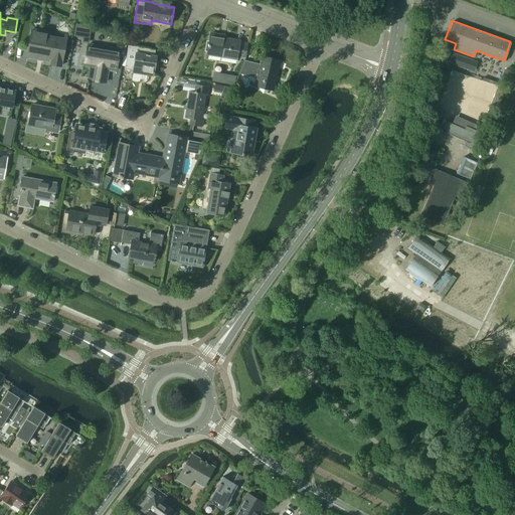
[(75,23),(73,36),(82,37),(90,38),(91,29),(79,24),(75,23)]
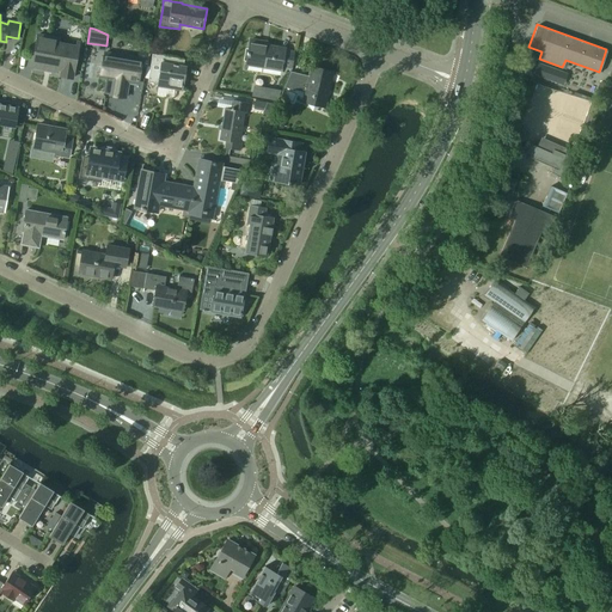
[(38,35),(37,42),(34,63),(62,68),(61,77),(73,79),(78,49),(59,46),(60,38),(38,35)]
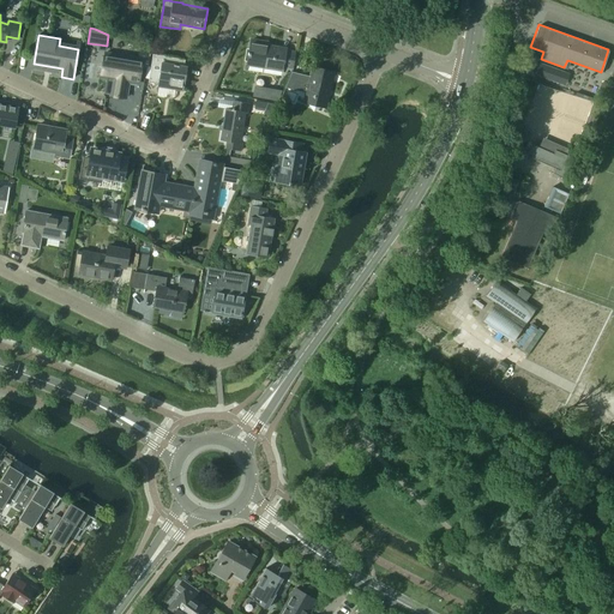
[(252,41),(247,64),(264,66),(264,67),(272,68),(271,76),(282,78),(283,66),(293,68),(296,53),(286,52),(287,49),(263,46),(264,43),(252,41)]
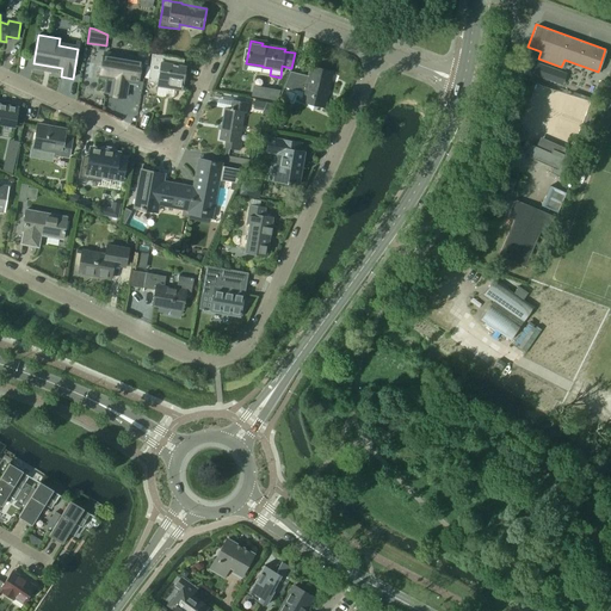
[(105,53),(102,78),(106,79),(104,93),(113,94),(113,96),(127,98),(129,82),(137,84),(139,79),(141,62),(147,63),(149,54),(140,53),(139,59),(105,53)]
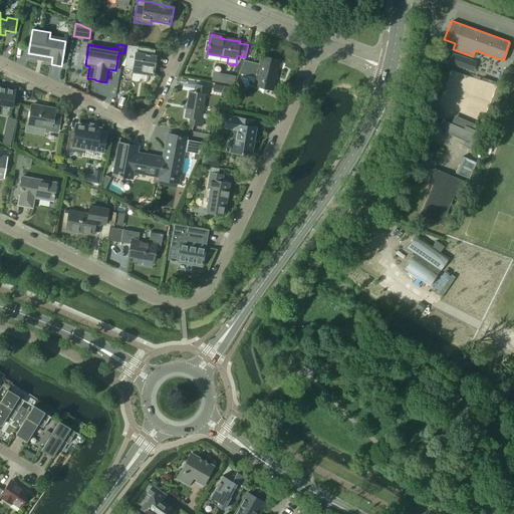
[(124,66),(124,68),(134,70),(133,72),(154,75),(157,56),(155,55),(155,49),(149,48),(138,47),(129,45),(126,56),(124,66)]
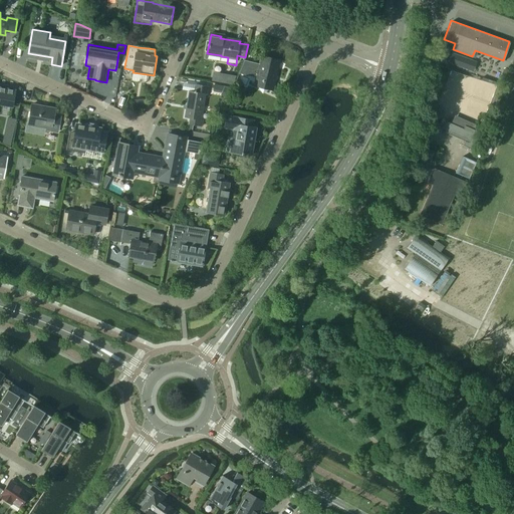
[(255,77),(254,83),(270,87),(273,74),(277,75),(280,62),(264,58),(263,64),(245,60),(239,73),(255,77)]
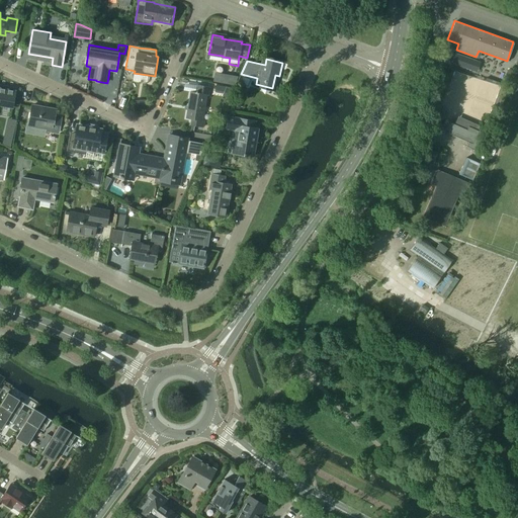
[(227,74),(225,84),(234,85),(238,77),(227,74)]
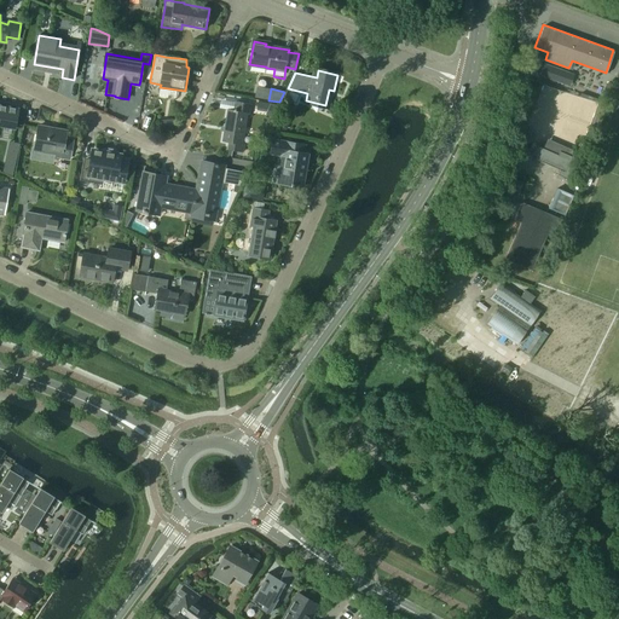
[(229,110),(224,142),(226,142),(226,149),(227,149),(229,150),(232,150),(241,151),(242,144),(247,114),(249,114),(250,104),(236,102),(235,111),(229,110)]
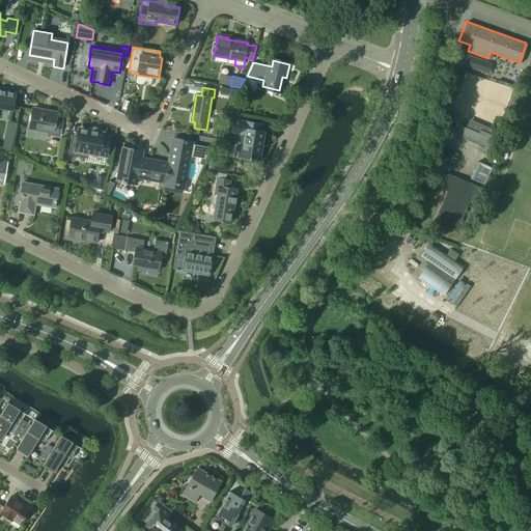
[(229,95),(227,99),(234,102),(241,90),(232,88),(232,89),(229,95)]
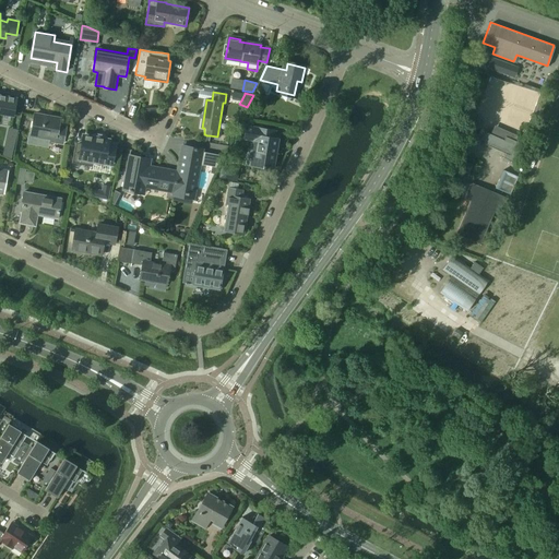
[(0,113),(14,116),(16,98),(0,95),(0,113)]
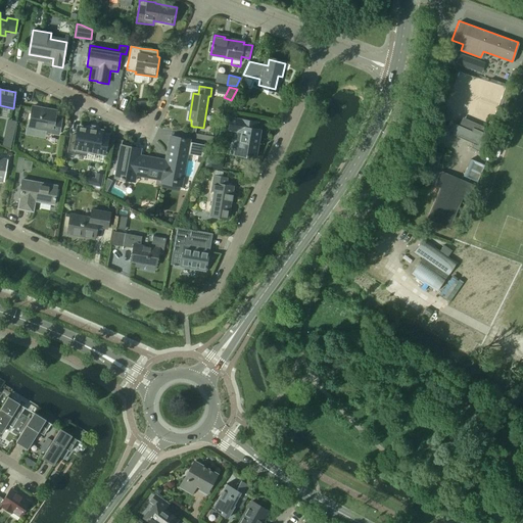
[(56,111),(33,106),(28,133),(44,136),(45,132),(59,135),(62,120),(55,117),(56,111)]
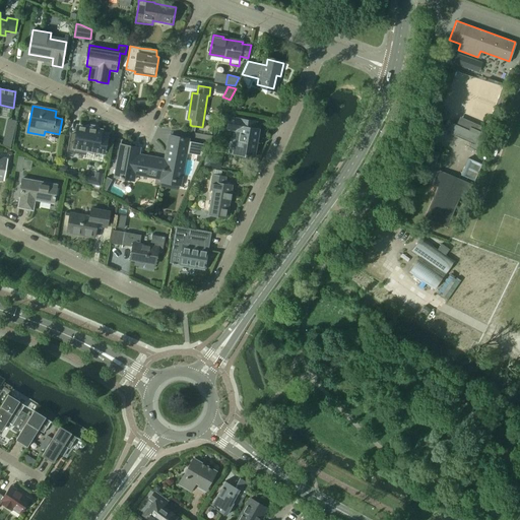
[(241,131),(237,153),(255,156),(259,129),(256,129),(257,122),(230,118),(229,129),(241,131)]
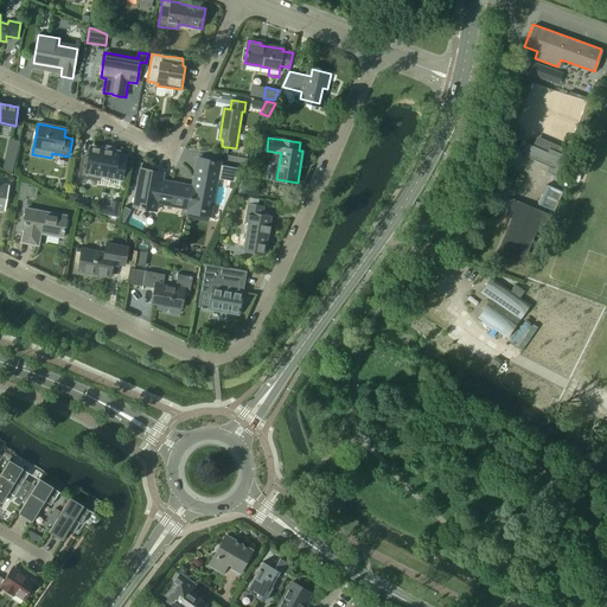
[(525,142),(521,154),(549,166),(547,171),(561,178),(572,154),(563,151),(561,154),(548,148),(547,152),(538,148),(525,142)]
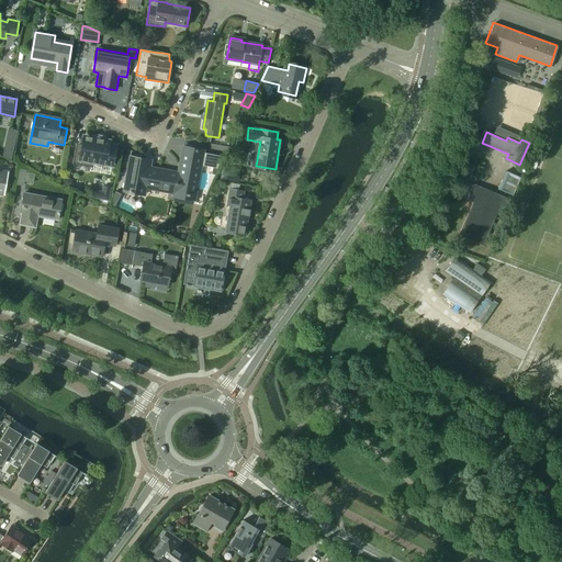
[(97,138),(85,136),(83,146),(78,145),(75,163),(92,166),(92,163),(112,166),(115,147),(109,146),(110,141),(104,141),(104,138),(98,136),(97,138)]
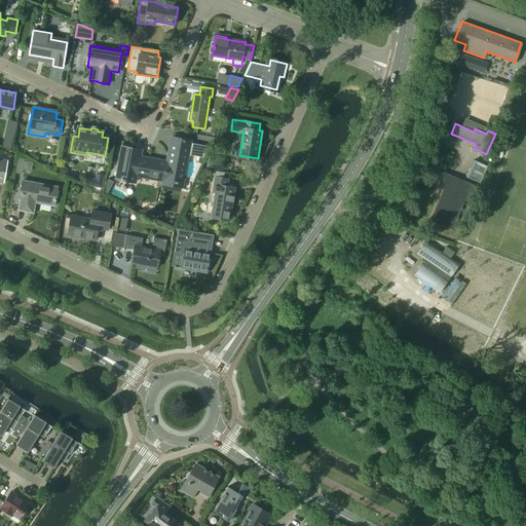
[(5,134),(2,146),(10,149),(13,136),(5,134)]
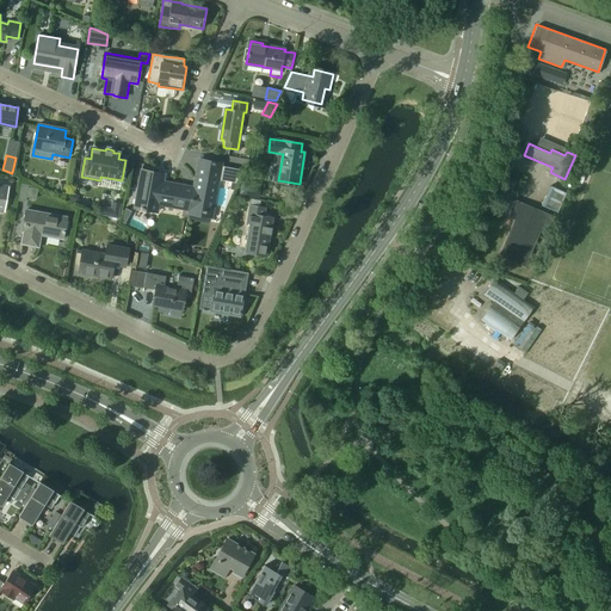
[(199,160),(195,189),(191,210),(190,214),(213,217),(222,164),(199,160)]
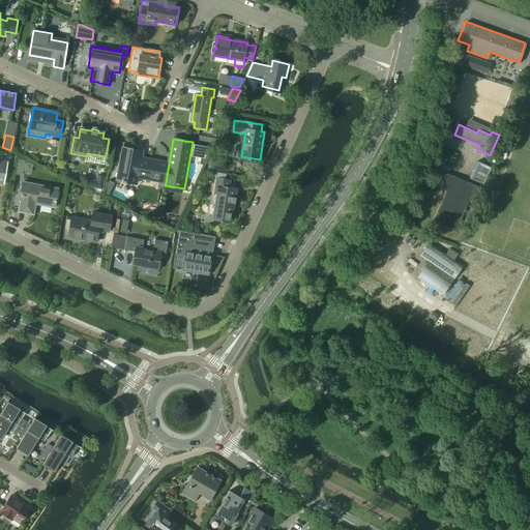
[(169,164),(141,158),(142,150),(123,147),(117,180),(133,183),(134,176),(166,182),(169,164)]
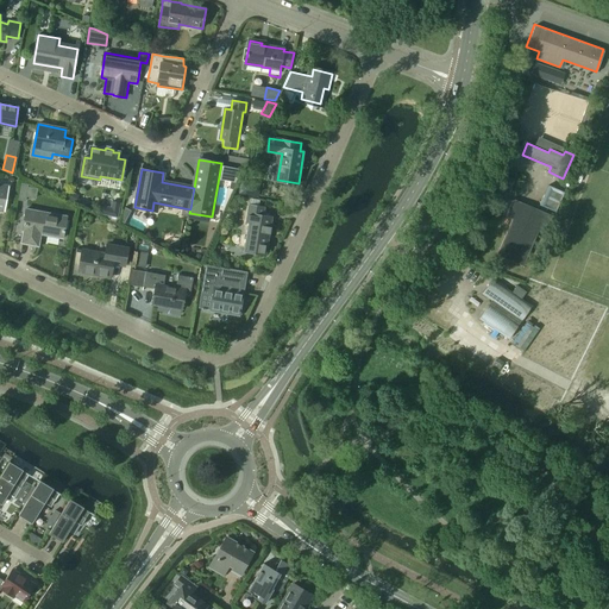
[(22,183),(18,200),(25,201),(29,184),(22,183)]
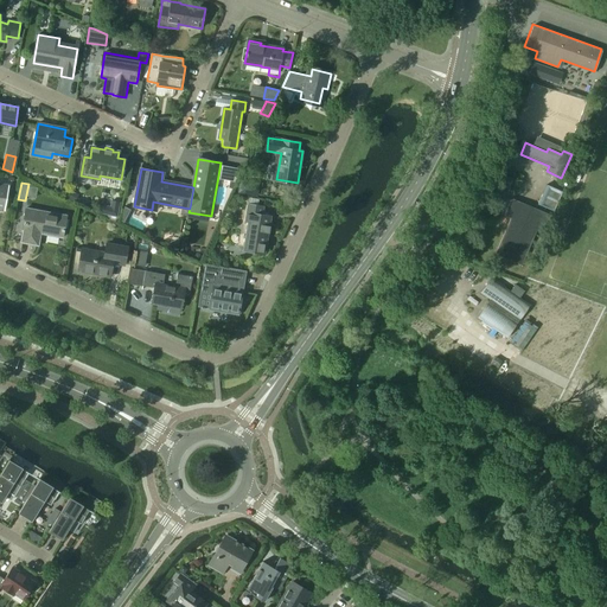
[(241,183),(240,193),(257,197),(259,185),(241,183)]
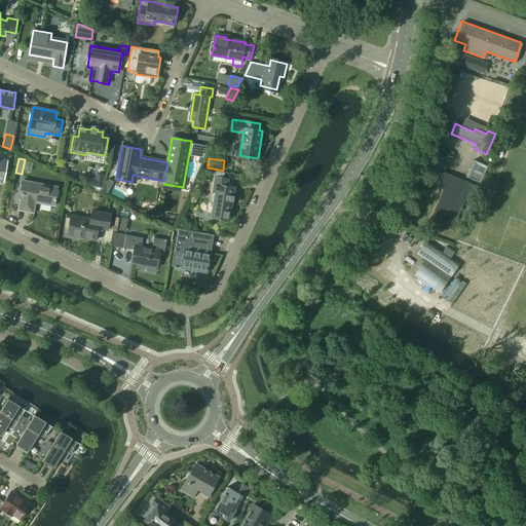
[(0,182),(4,183),(8,161),(0,159),(0,182)]
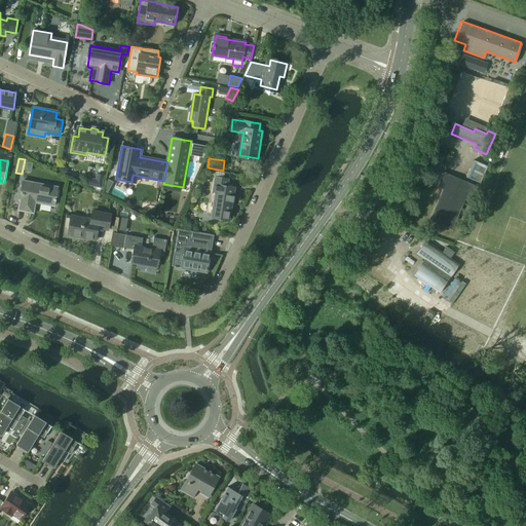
[(474,160),(465,177),(479,183),(487,166),(474,160)]
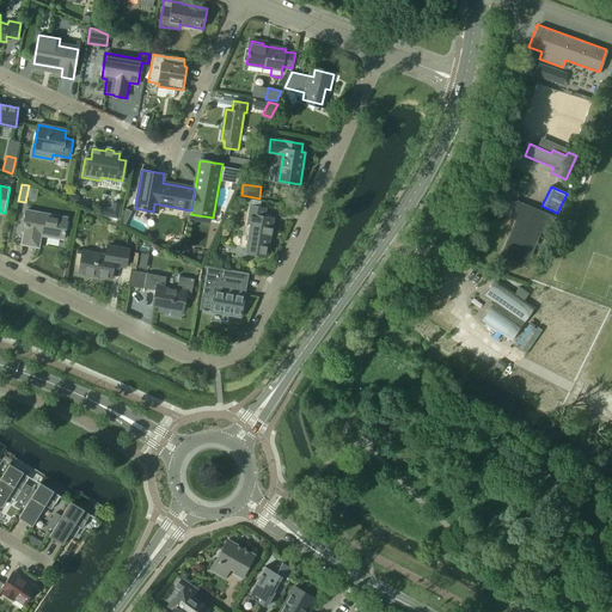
[(556,216),(549,214),(521,202),(515,200),(508,218),(514,220),(500,256),(526,267),(542,232),(548,236),(556,216)]
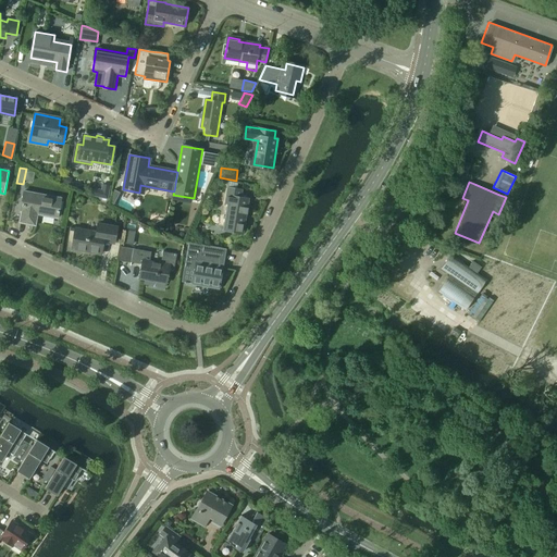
[(93,187),(90,196),(108,199),(110,185),(102,184),(101,189),(93,187)]
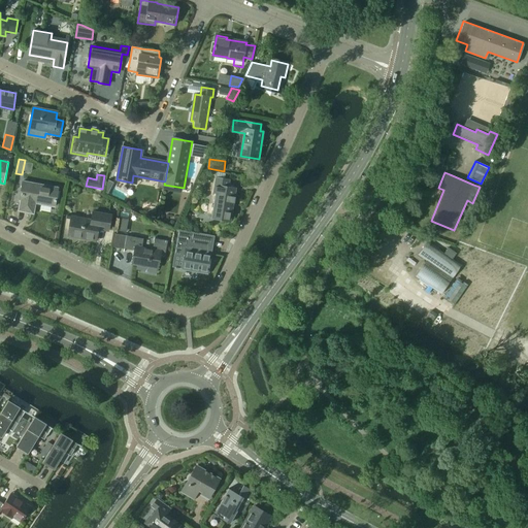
[(216,194),(211,219),(231,222),(236,189),(228,187),(230,179),(217,177),(213,193),(216,194)]
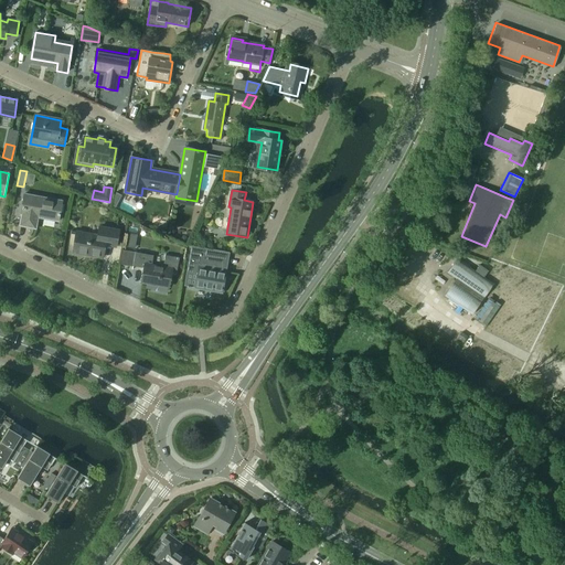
[(38,217),(59,221),(62,201),(24,194),(21,214),(22,214),(20,226),(36,228),(38,217)]
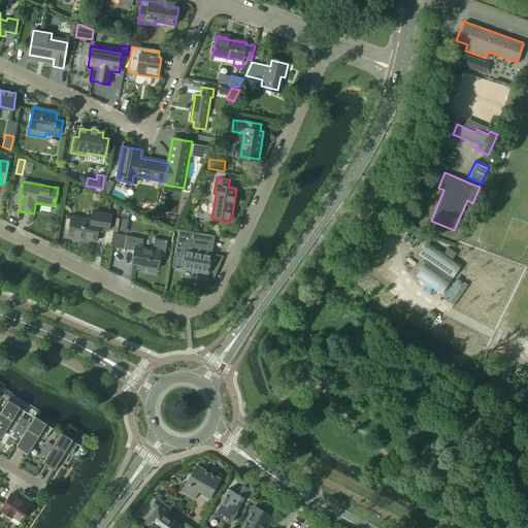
[(67,216),(66,219),(70,220),(67,235),(97,240),(99,228),(99,226),(104,227),(104,229),(103,231),(108,231),(111,216),(92,212),(91,220),(67,216)]
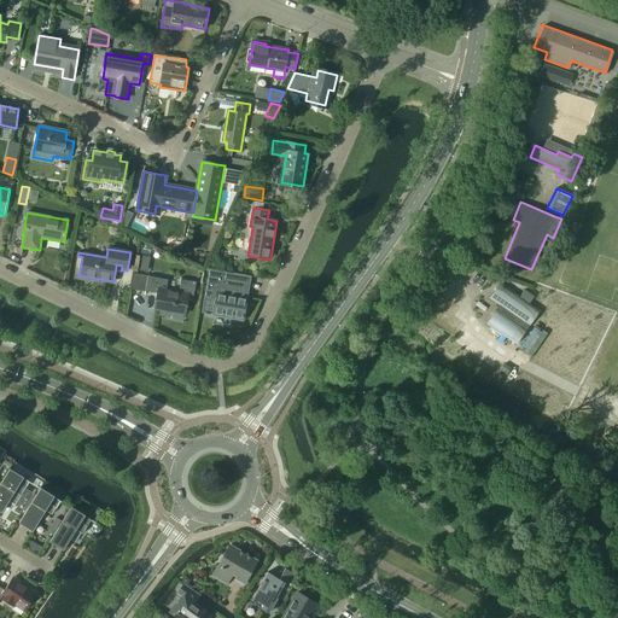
[(130,289),(147,292),(159,293),(157,305),(162,305),(161,310),(185,314),(188,296),(193,296),(196,281),(180,279),(178,293),(167,291),(168,280),(133,273),(130,289)]
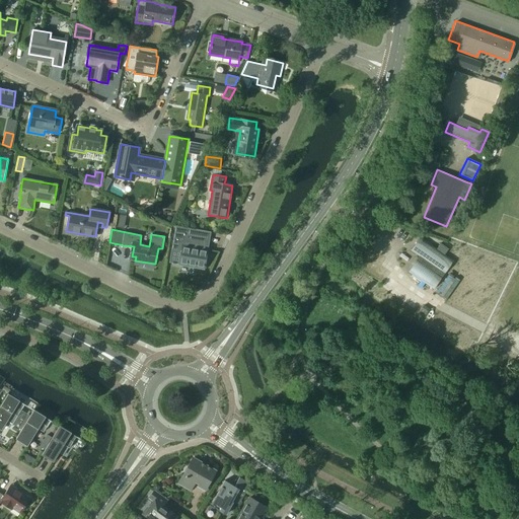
[(184,234),(183,238),(181,250),(182,250),(179,265),(204,269),(207,249),(195,247),(195,242),(206,244),(207,238),(191,235),(184,234)]
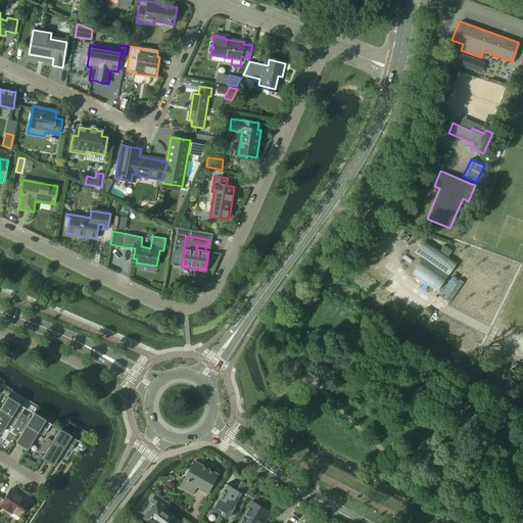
[(419,262),(414,269),(418,272),(414,278),(422,284),(424,282),(436,290),(456,264),(434,248),(436,246),(427,240),(418,254),(426,260),(423,265),(419,262)]
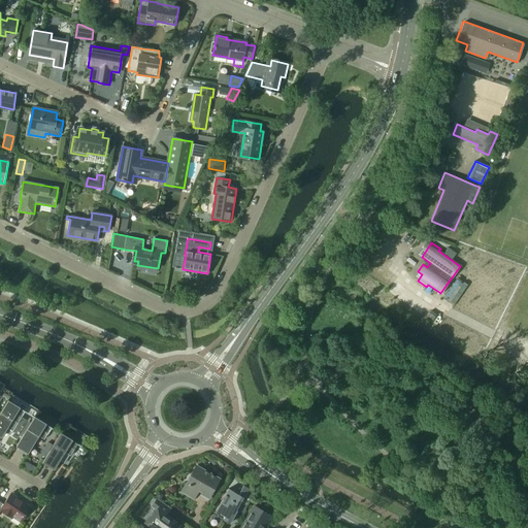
[(435,315),(430,310),(427,316),(432,320),(435,315)]
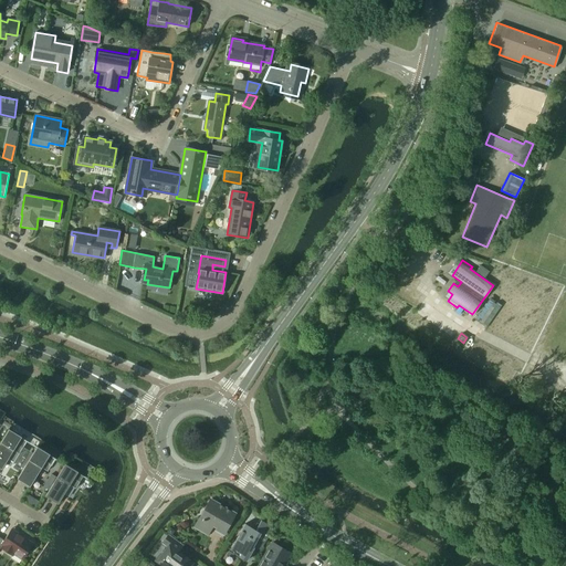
[(1,468),(1,469),(8,459),(14,462),(27,441),(9,429),(9,428),(0,442),(0,465),(1,468)]
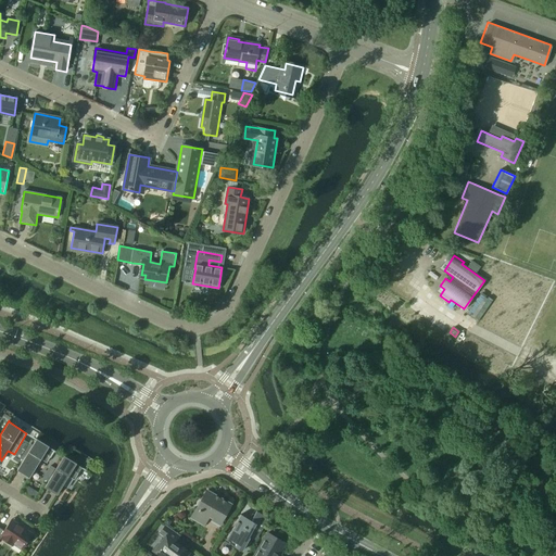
[(47,463),(54,450),(37,439),(37,438),(17,469),(29,476),(28,477),(29,477),(40,458),(47,463)]
